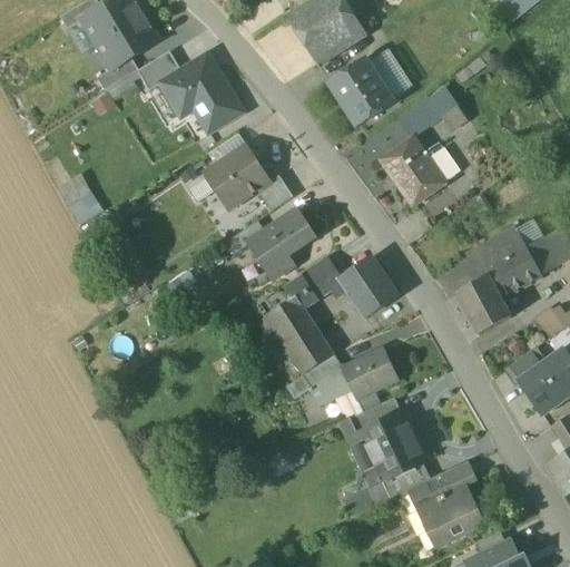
[(86,0),(60,16),(68,28),(82,19),(81,18),(101,7),(97,0),(86,0)]
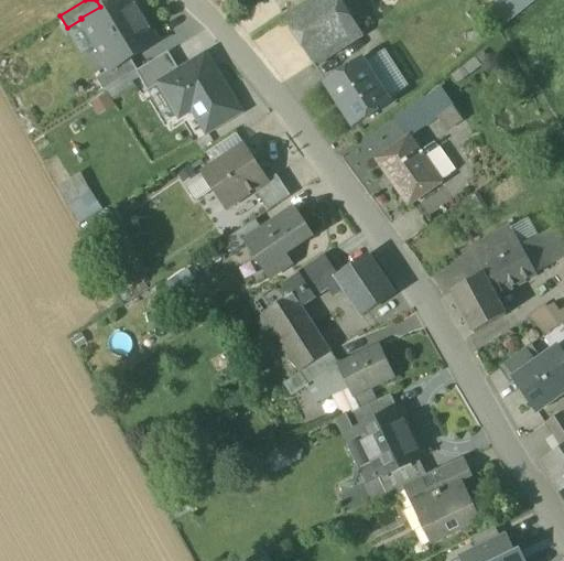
[(82,19),(96,43),(142,15),(139,9),(137,10),(133,4),(133,1),(132,0),(110,0),(100,7),(80,18),(82,19)]
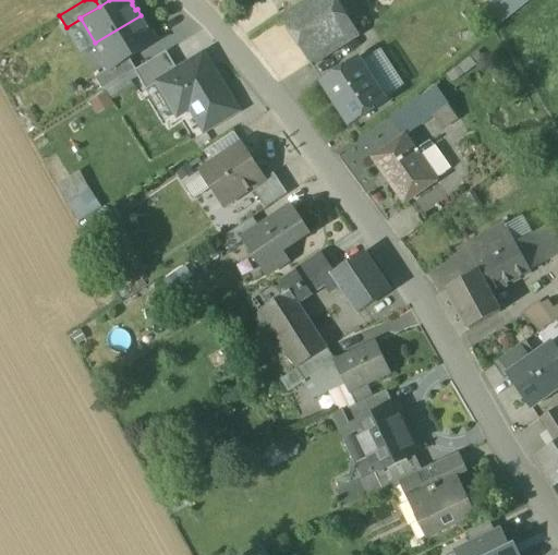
[(281,17),(307,58),(355,26),(338,0),(307,0),(281,17)]
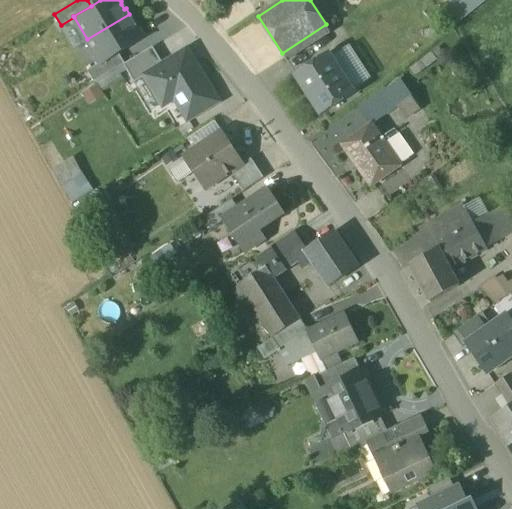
[(337,17),(325,0),(310,0),(326,24),(337,17)]
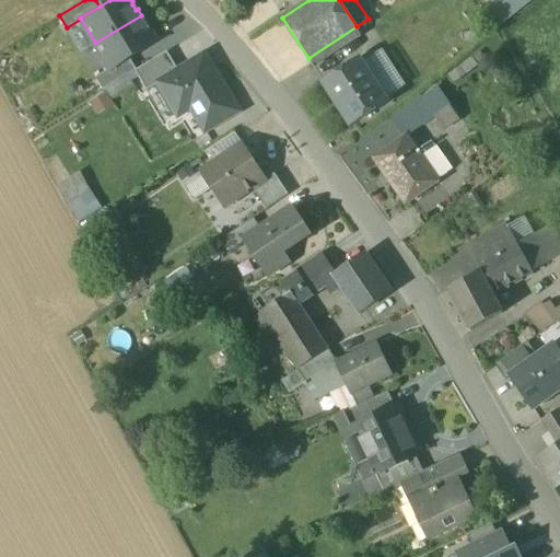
[(500,25),(529,0),(489,0),(482,6),(500,25)]
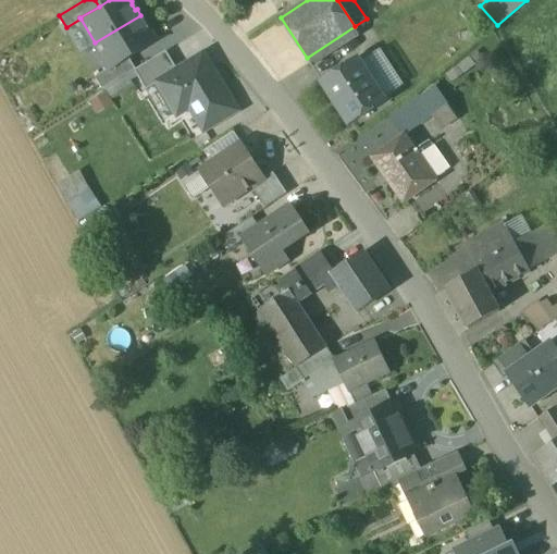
[(145,22),(140,15),(95,42),(109,66),(110,68),(128,57),(156,40),(149,29),(146,28),(143,23),(145,22)]
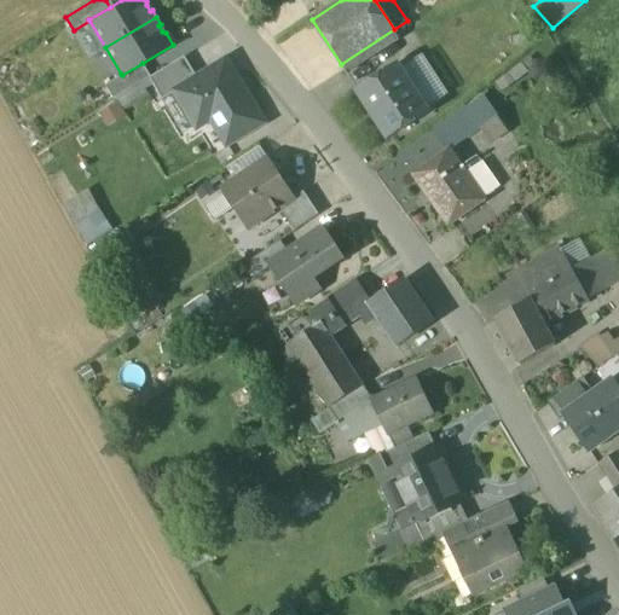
[(90,21),(74,30),(73,32),(88,57),(105,47),(90,21)]
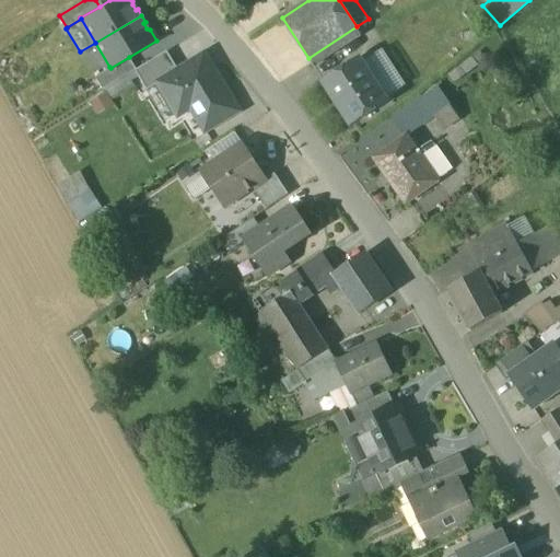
[(383,48),(362,61),(385,96),(405,83),(383,48)]
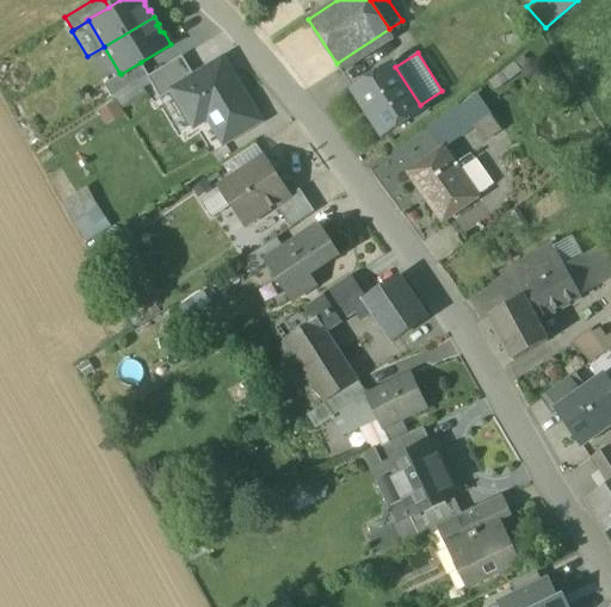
[(154,87),(160,97),(172,90),(172,87),(193,74),(181,54),(148,74),(147,75),(154,87)]
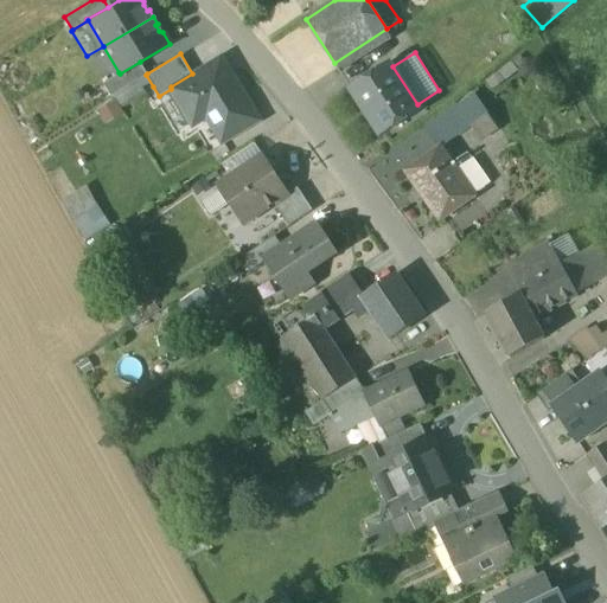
[(222,141),(259,119),(221,57),(192,74),(171,87),(171,89),(191,121),(192,123),(206,115),(222,141)]
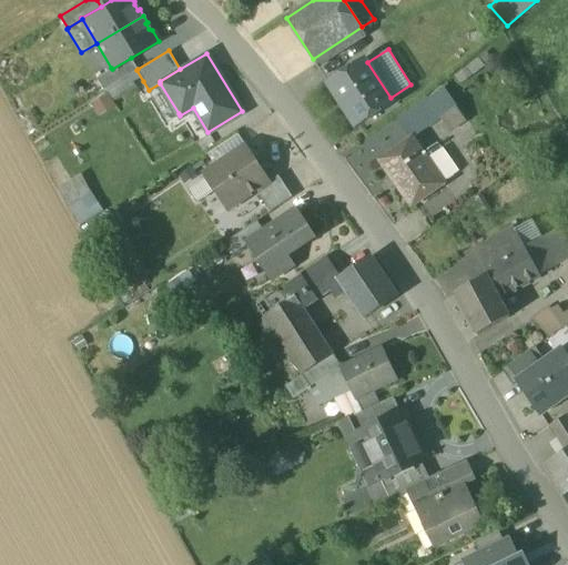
[(97,77),(104,89),(107,88),(137,70),(138,69),(131,58),(112,69),(111,68),(97,77)]
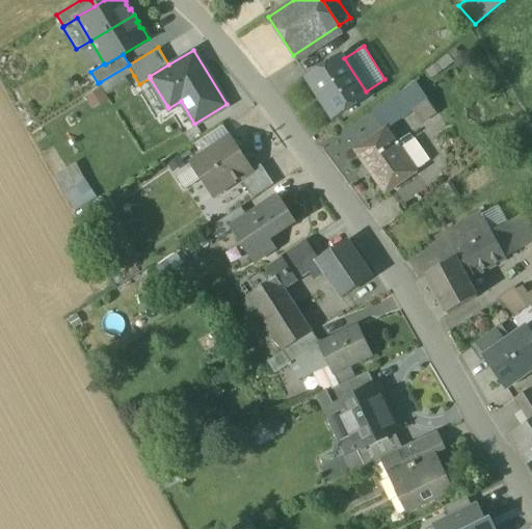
[(307,77),(333,117),(368,95),(366,91),(344,58),(341,54),(307,77)]
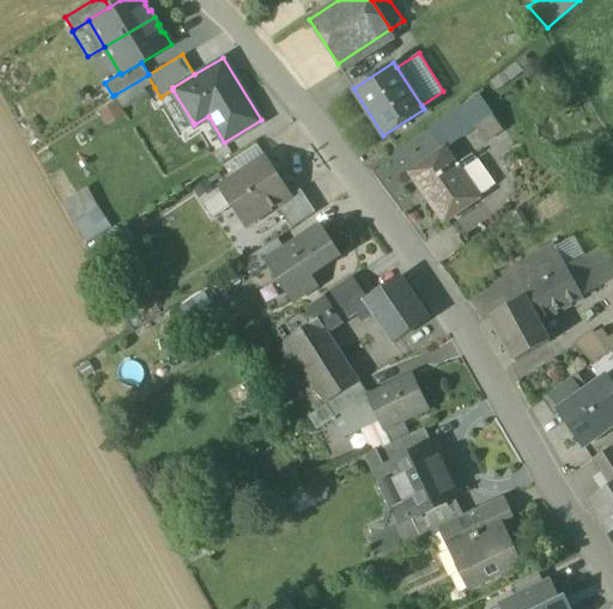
[(147,75),(115,95),(122,107),(155,87),(147,75)]
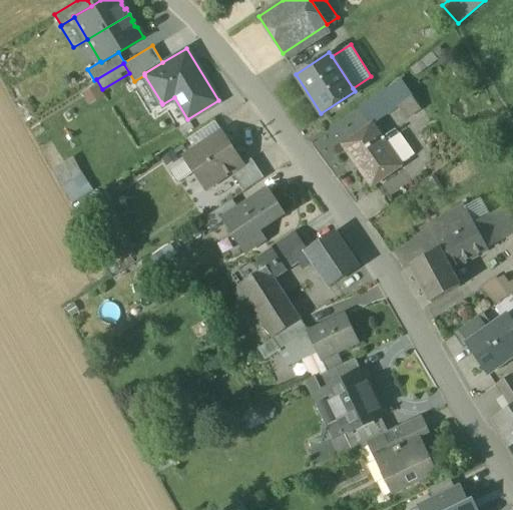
[(150,109),(161,102),(144,75),(134,81),(133,81),(150,109)]
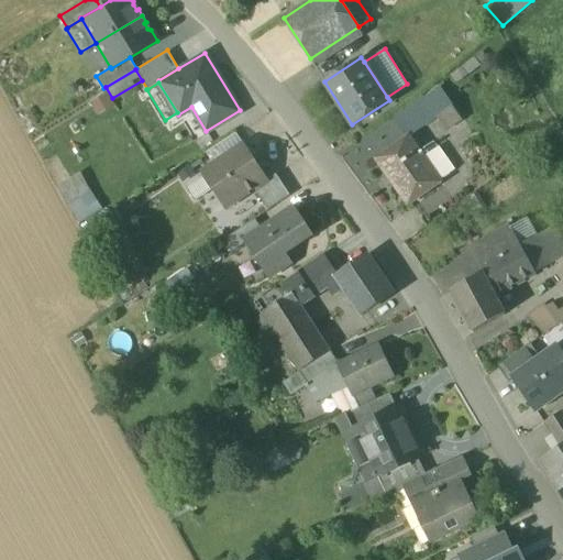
[(440,85),(423,96),(437,116),(445,130),(462,119),(440,85)]
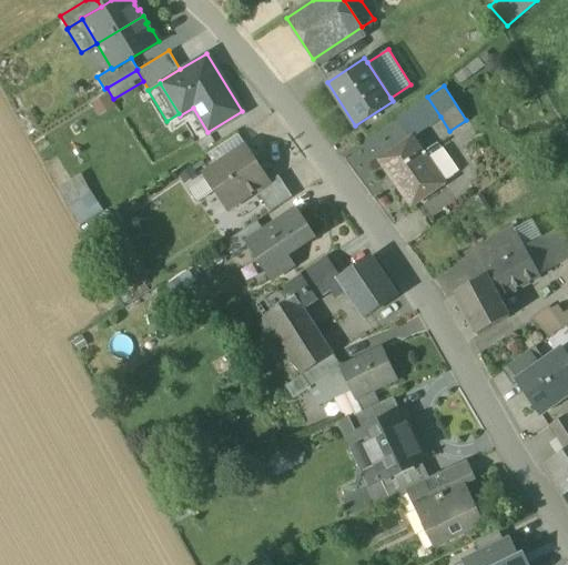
[(108,91),(91,101),(99,115),(115,106),(108,91)]
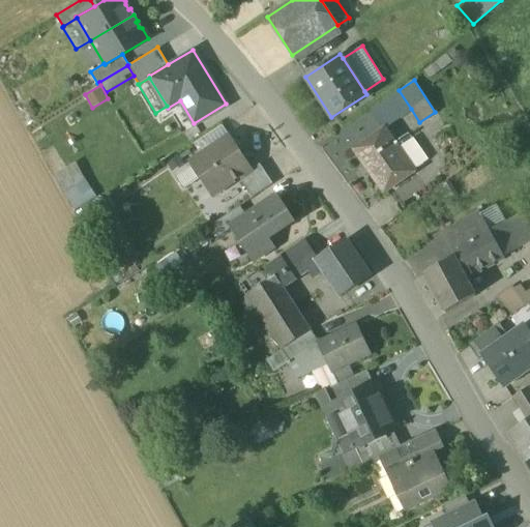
[(369,108),(382,127),(384,126),(411,109),(399,90),(398,89),(369,108)]
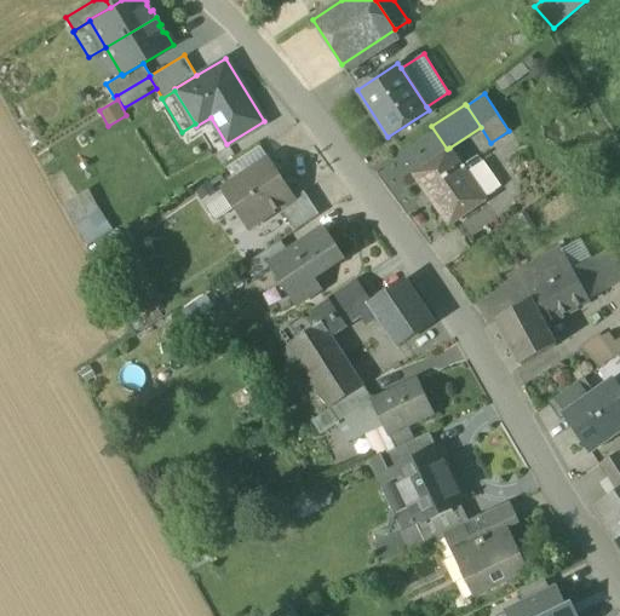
[(484,199),(483,196),(465,171),(449,148),(447,149),(412,173),(448,224),(484,199)]
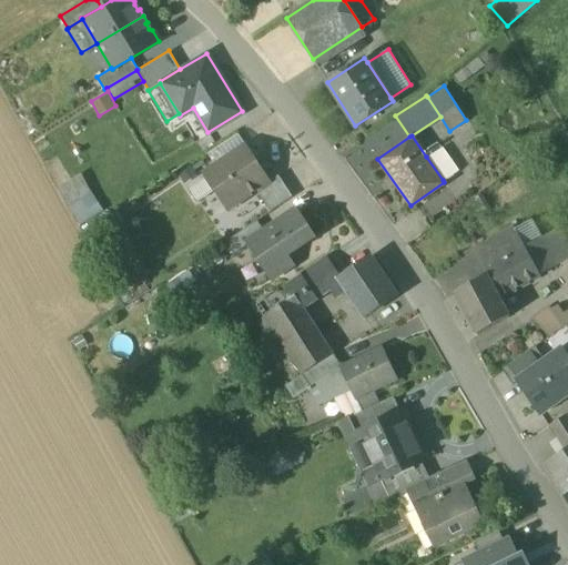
[(245,143),(237,148),(251,168),(257,162),(245,143)]
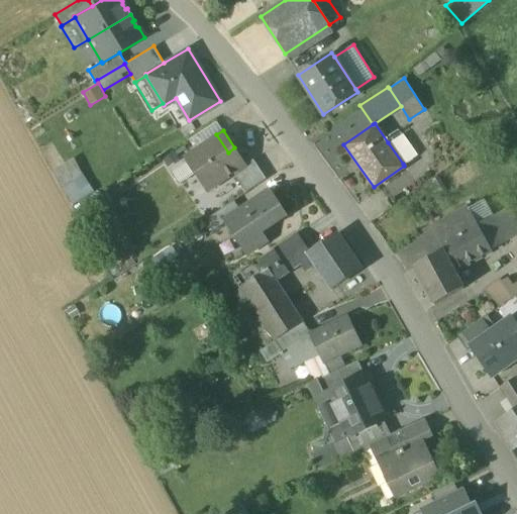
[(401,133),(388,142),(403,164),(412,158),(413,152),(412,148),(401,133)]
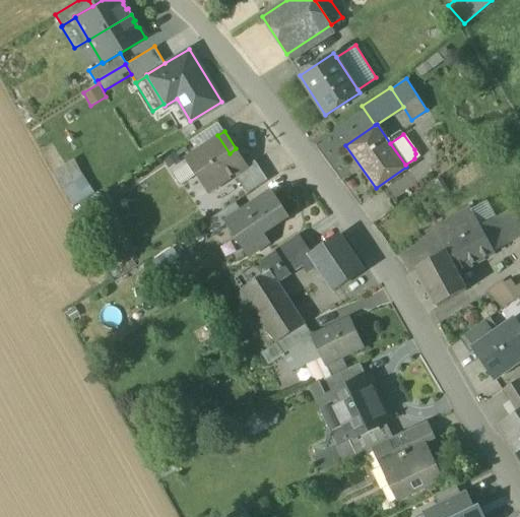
[(205,172),(215,186),(235,173),(247,166),(246,164),(236,148),(230,153),(217,135),(185,157),(198,177),(205,172)]
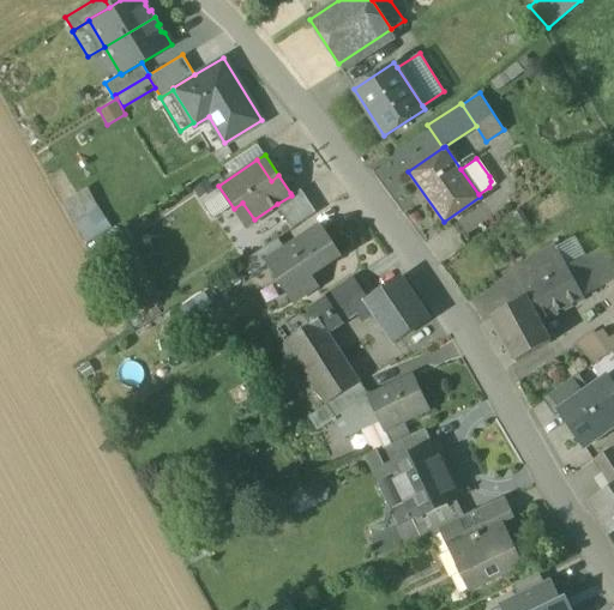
[(88,186),(61,201),(72,222),(100,205),(88,186)]
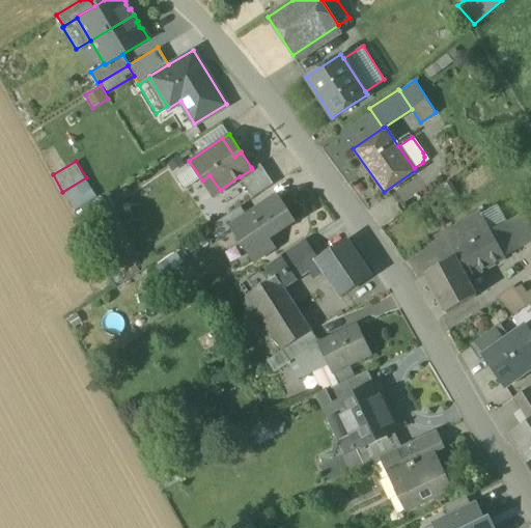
[(240,176),(252,196),(273,183),(259,162),(251,167),(252,169),(240,176)]
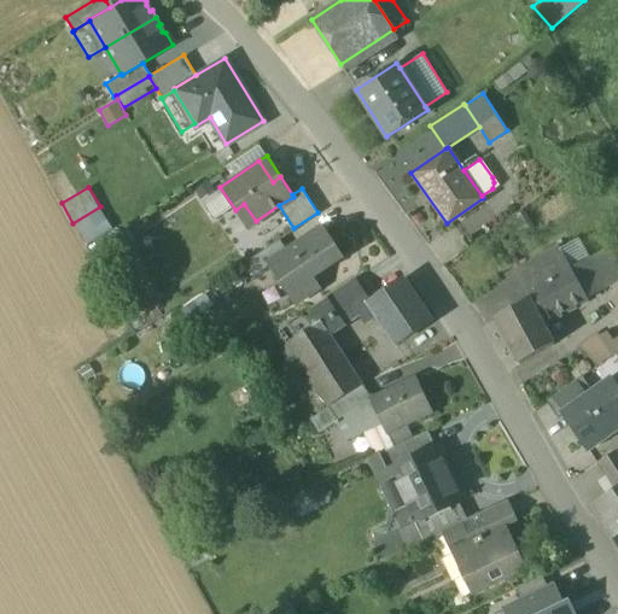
[(244,204),(235,210),(248,227),(256,221),(244,204)]
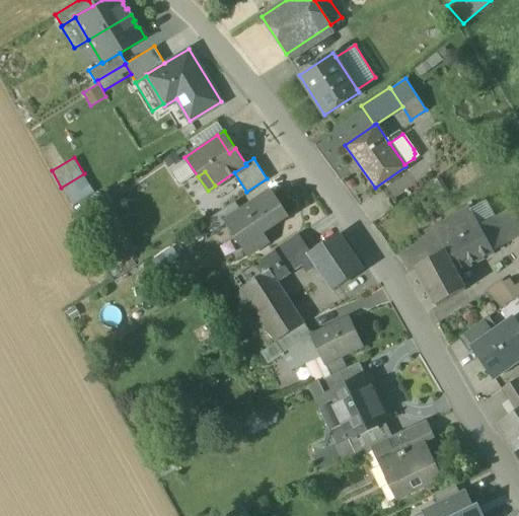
[(95,191),(84,173),(61,188),(71,206),(95,191)]
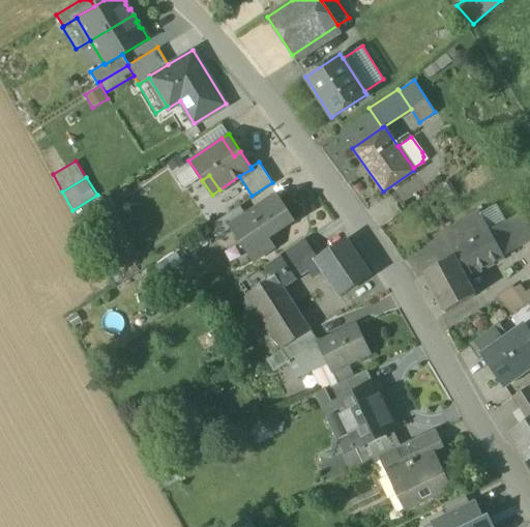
[(232,226),(253,258),(272,245),(266,236),(292,218),(276,196),(246,215),(231,226),(232,226)]
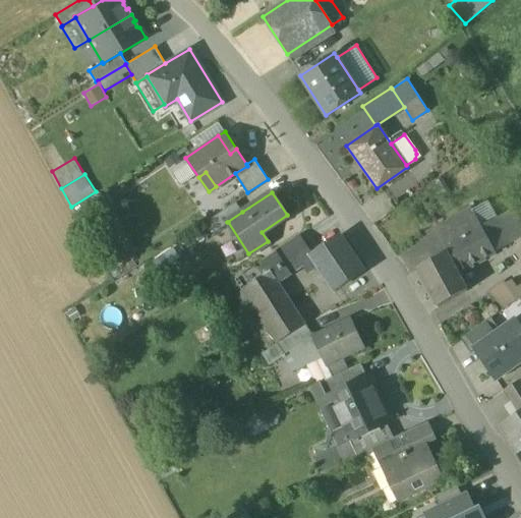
[(488,199),(471,209),(480,225),(498,216),(488,199)]
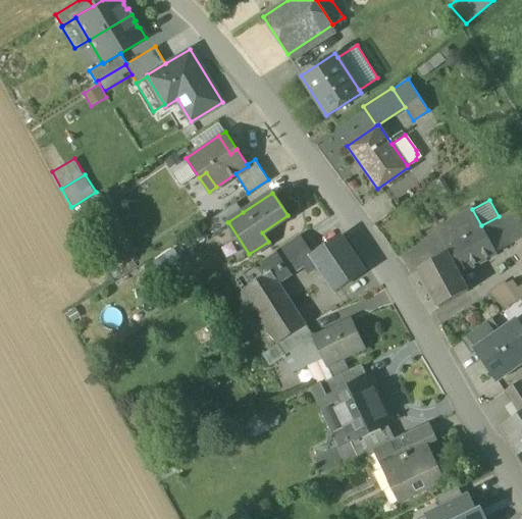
[(208,221),(215,231),(228,222),(227,222),(243,212),(236,203),(208,221)]
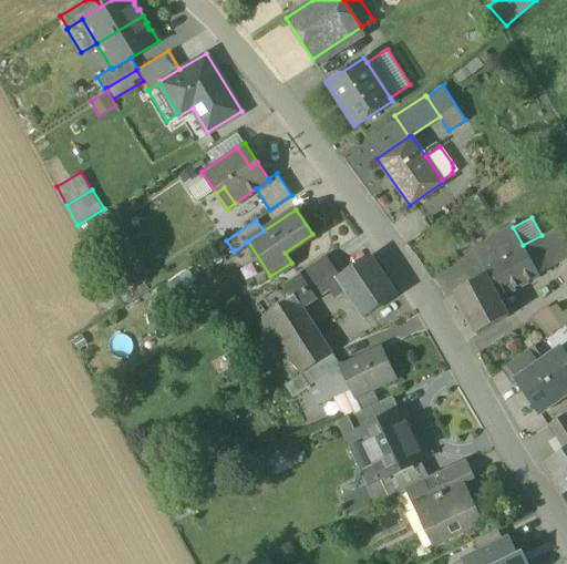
[(566,224),(555,229),(564,246),(566,243),(566,224)]
